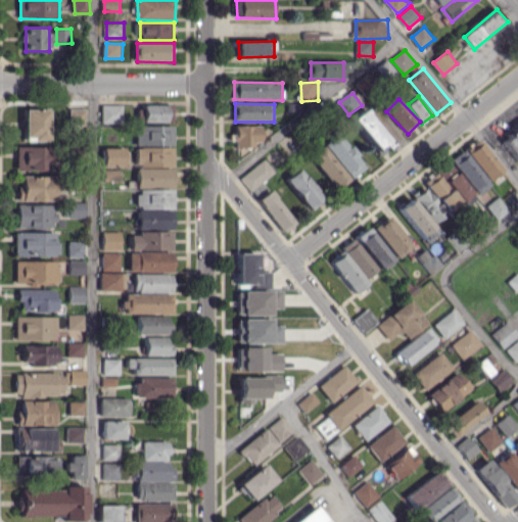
[(125,105),(104,105),(105,124),(126,124),(125,105)]
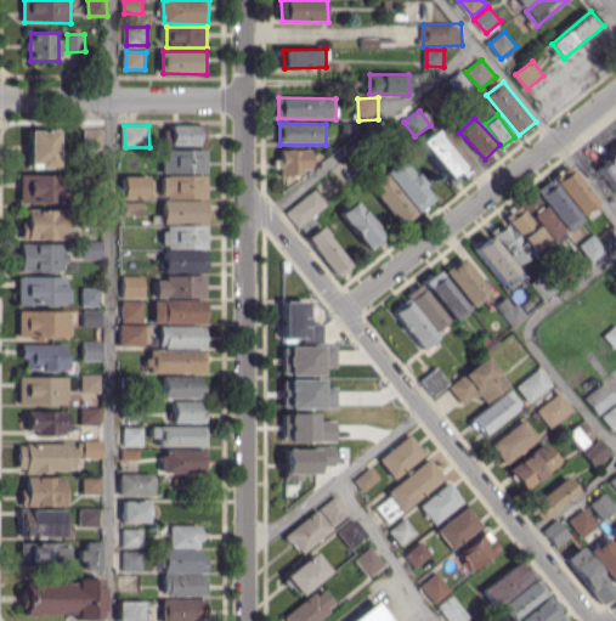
[(208,125),(173,125),(173,146),(209,145),(208,125)]
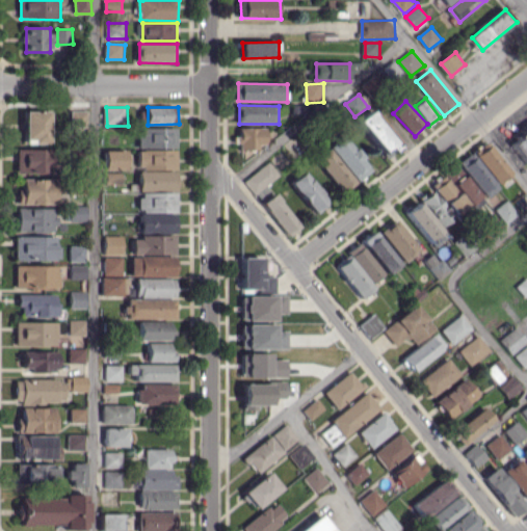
[(360,122),(389,158),(402,148),(373,110),(360,122)]
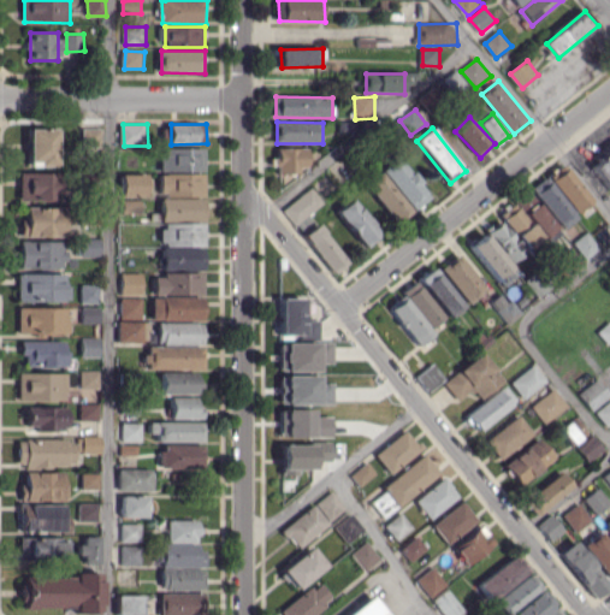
[(59,166),(59,129),(31,130),(31,166),(59,166)]
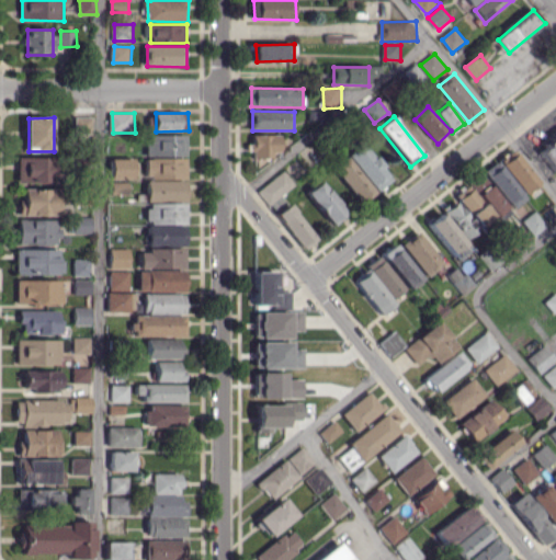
[(78,117),(78,136),(95,136),(95,117),(78,117)]
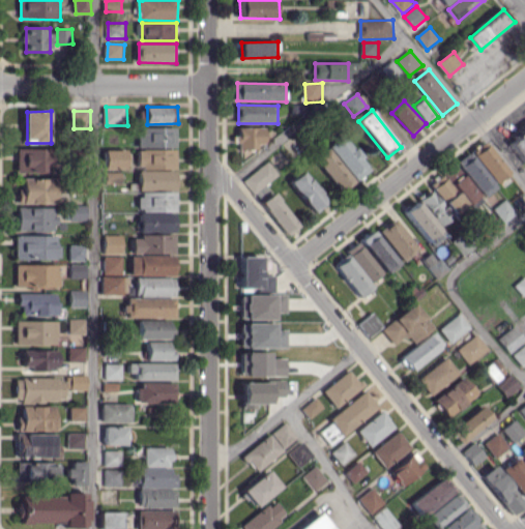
[(177,128),(141,127),(140,148),(177,148),(177,128)]
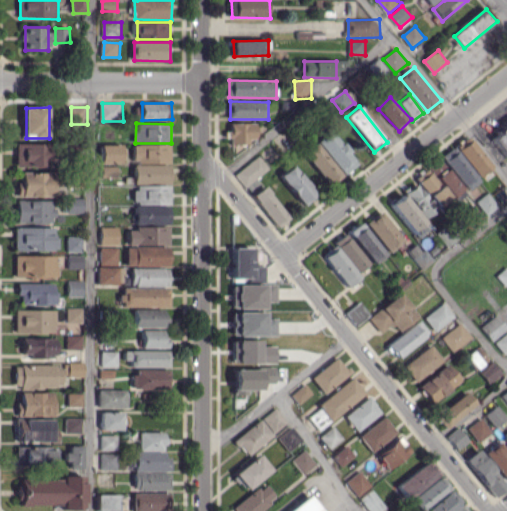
[(257,123),(232,124),(233,143),(257,143),(257,123)]
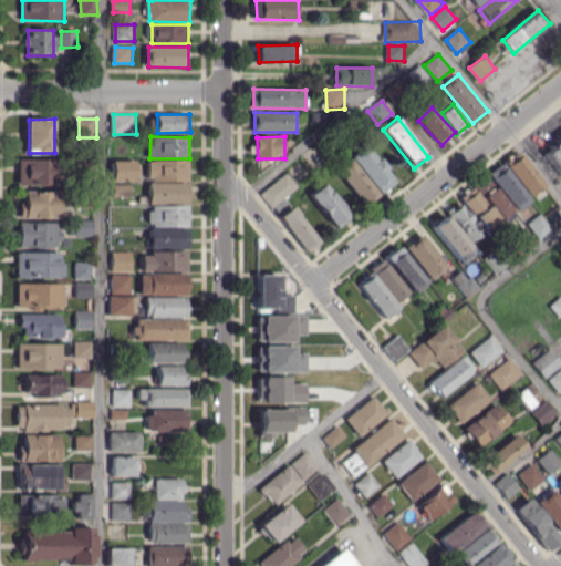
[(560,139),(544,151),(560,172),(560,139)]
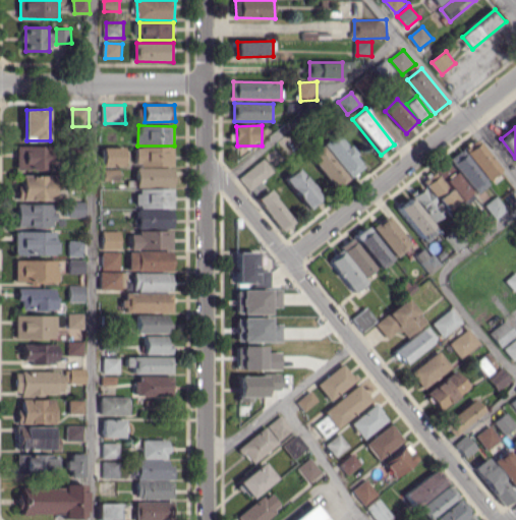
[(366,165),(337,133),(324,146),(353,177),(366,165)]
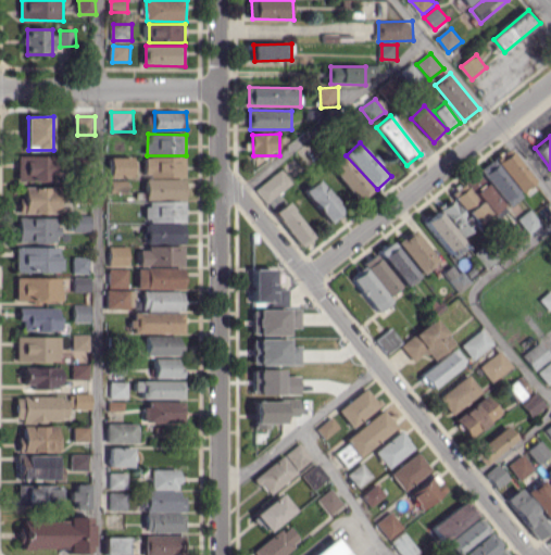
[(496,161),(524,192),(538,179),(510,149),(496,161)]
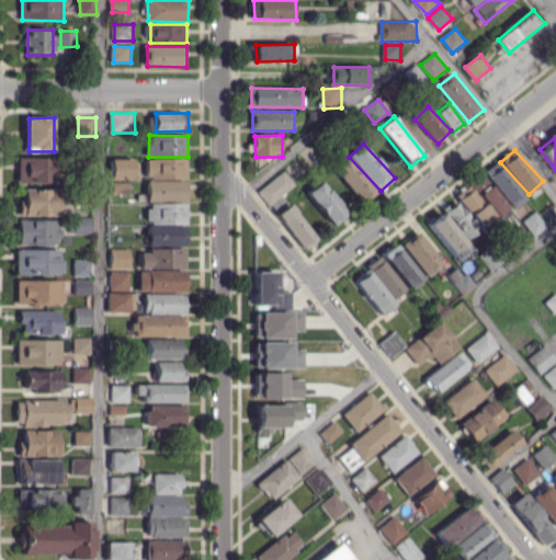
[(21,182),(56,183),(57,158),(21,158),(21,182)]
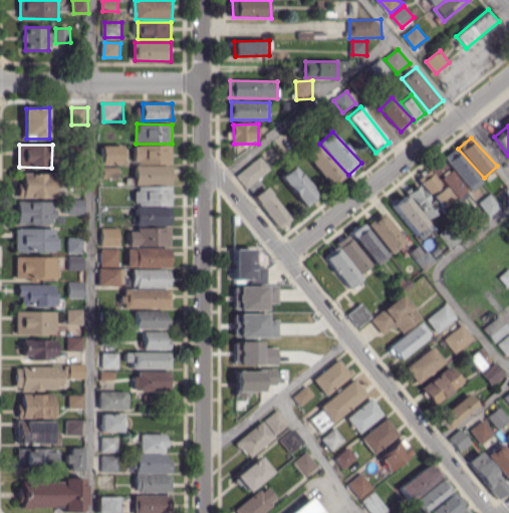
[(173,145),(136,146),(136,164),(173,164),(173,145)]
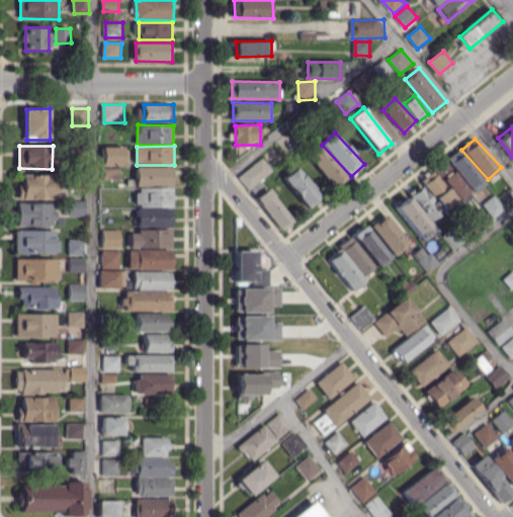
[(104,165),(125,166),(125,147),(104,147),(104,165)]
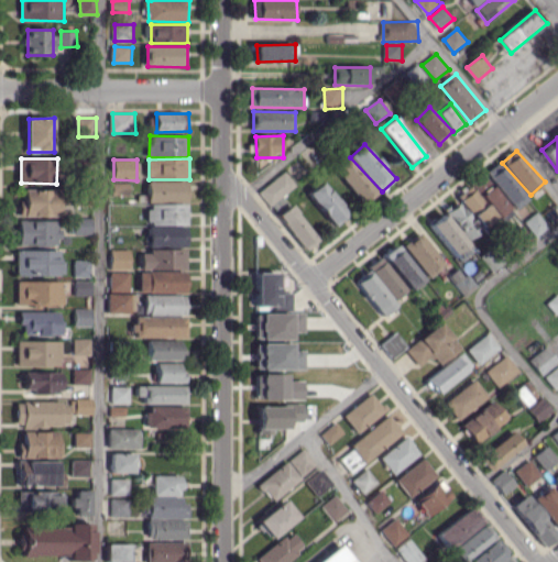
[(369,204),(381,190),(348,160),(336,173),(369,204)]
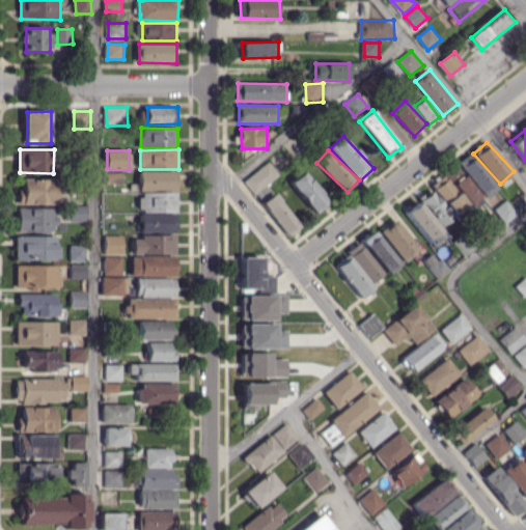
[(461,163),(489,197),(500,188),(473,152),(461,163)]
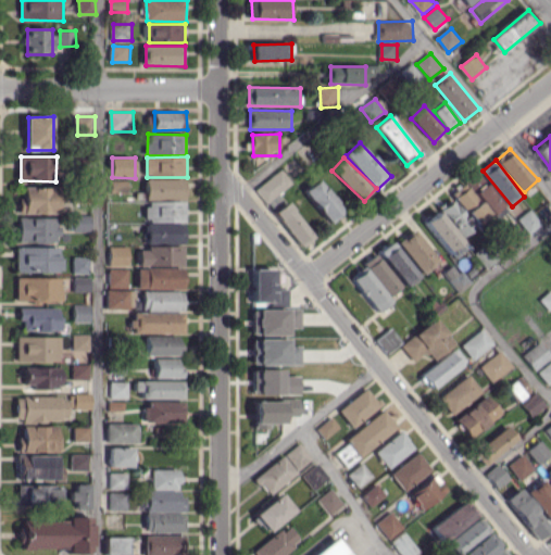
[(271,204),(295,183),(283,169),(259,190),(271,204)]
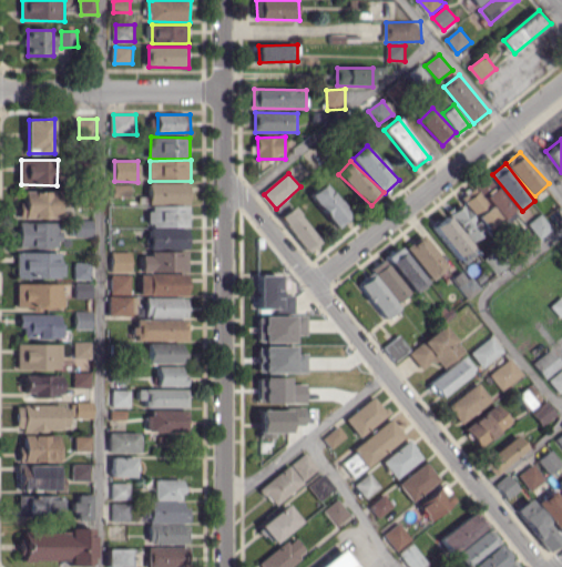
[(477,186),(504,220),(515,210),(489,176),(477,186)]
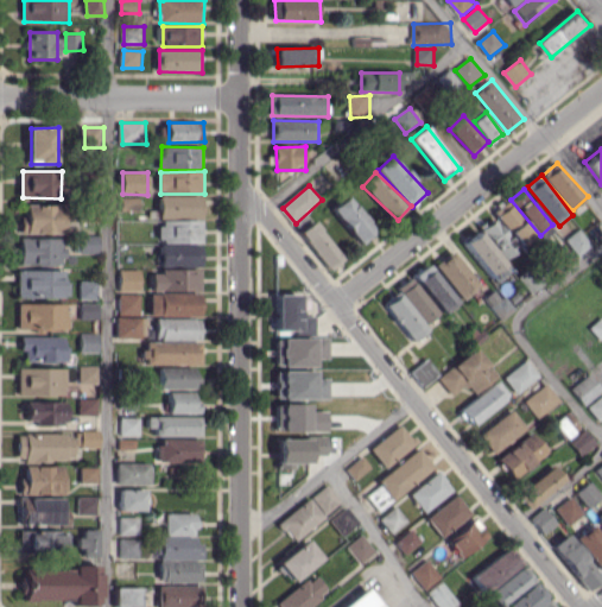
[(204,196),(162,196),(162,219),(204,220),(204,196)]
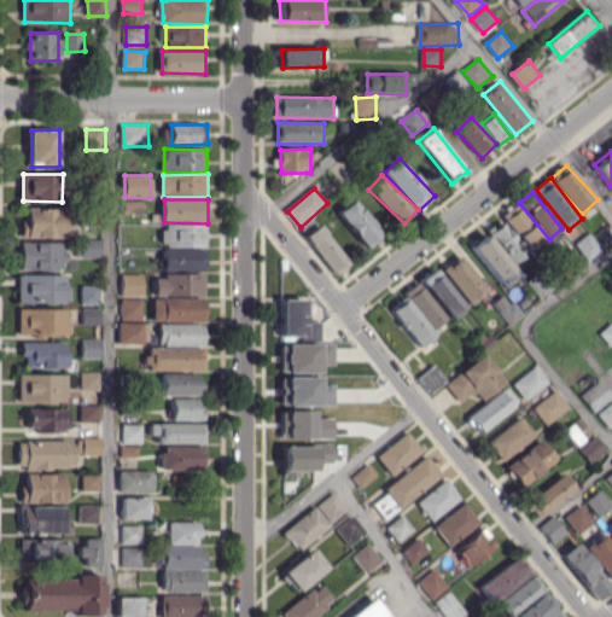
[(145,214),(145,201),(126,202),(126,215),(145,214)]
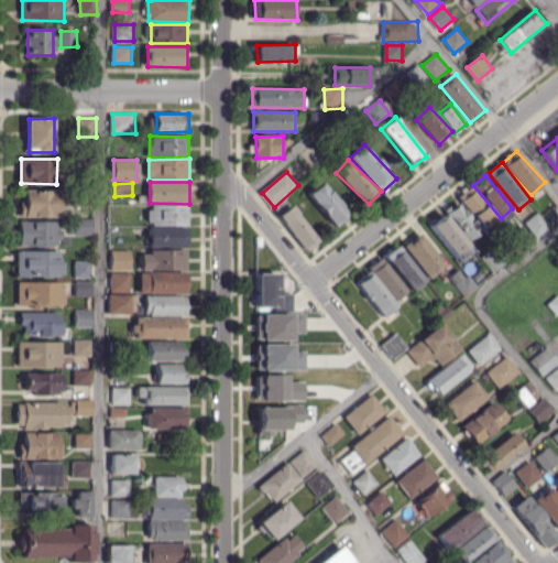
[(309,194),(338,227),(351,215),(324,183),(309,194)]
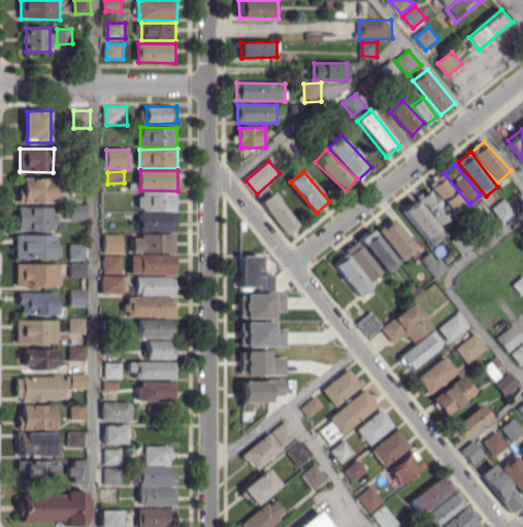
[(430,186),(455,212),(467,202),(442,174),(430,186)]
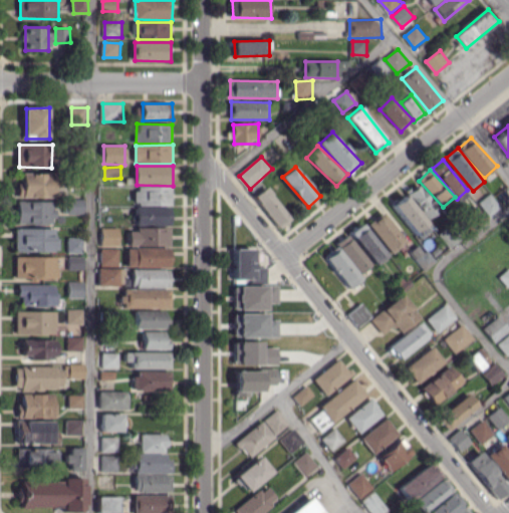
[(21,197),(56,198),(56,174),(25,173),(25,183),(21,183),(21,197)]
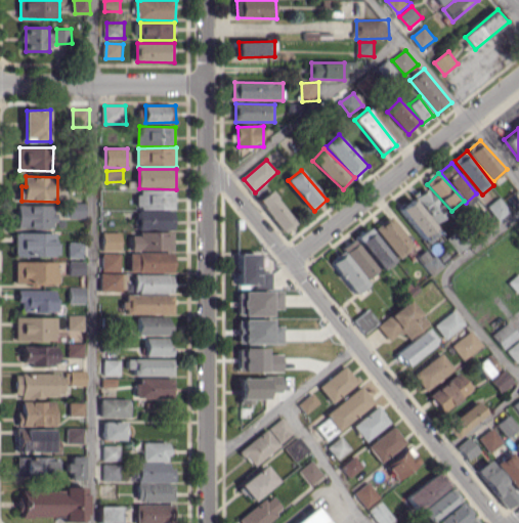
[(176,189),(140,190),(140,210),(176,209),(176,189)]
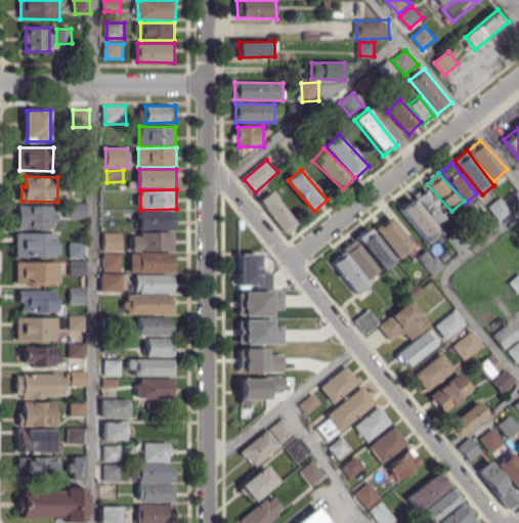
[(438,223),(448,214),(428,189),(417,199),(438,223)]
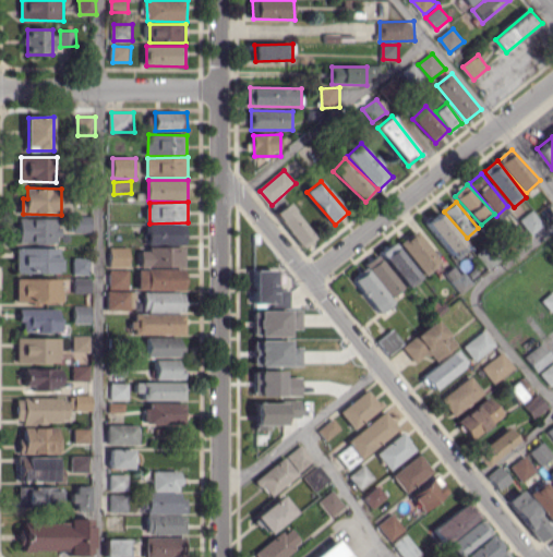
[(319,238),(290,203),(277,213),(305,249),(319,238)]
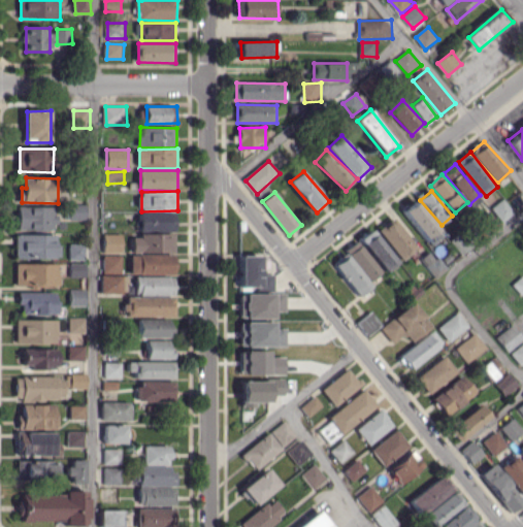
[(443,232),(417,201),(404,212),(430,242),(443,232)]
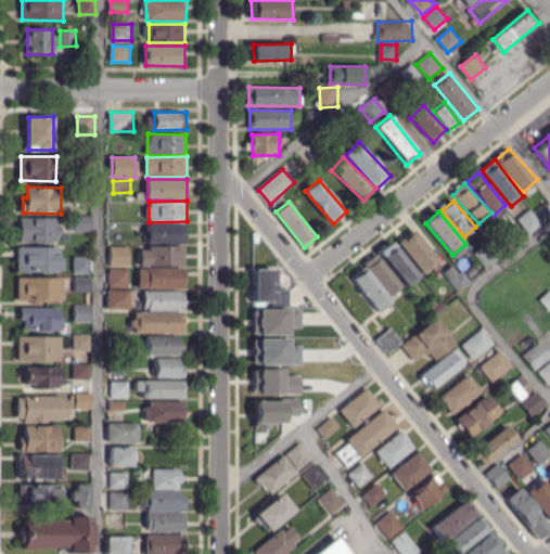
[(93,216),(72,216),(72,231),(93,231),(93,216)]
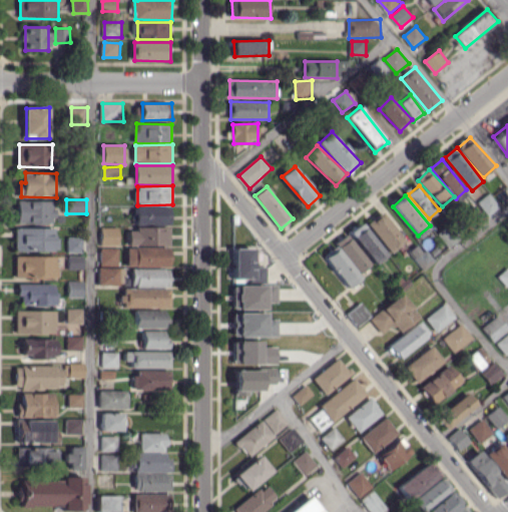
[(19,224),(56,224),(57,201),(19,201),(19,224)]
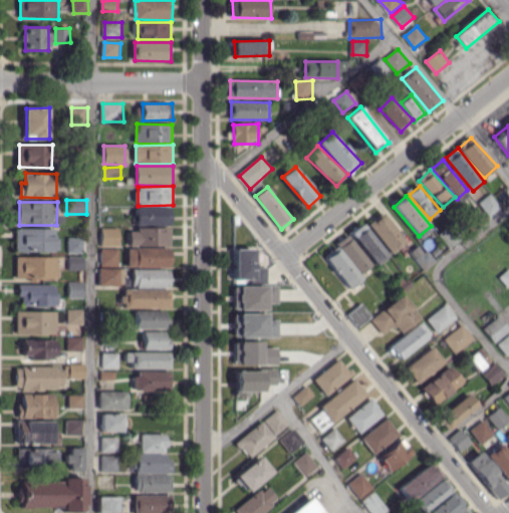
[(173,207),(138,207),(137,226),(173,226),(173,207)]
